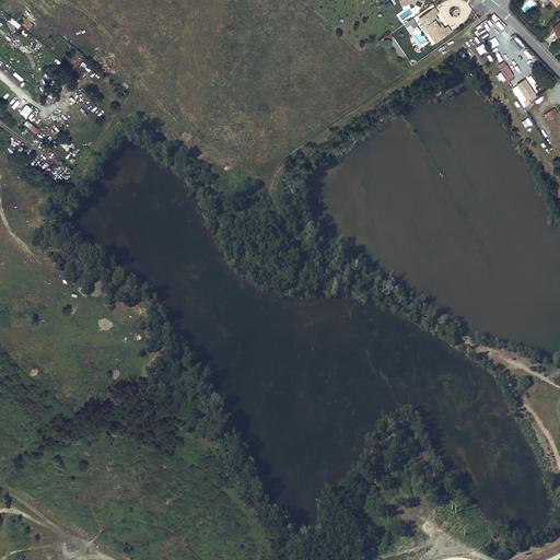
[(416,4),(415,1),(413,0),(407,0),(407,1),(399,2),(399,4),(409,2),(420,9),(420,8),(416,4)]
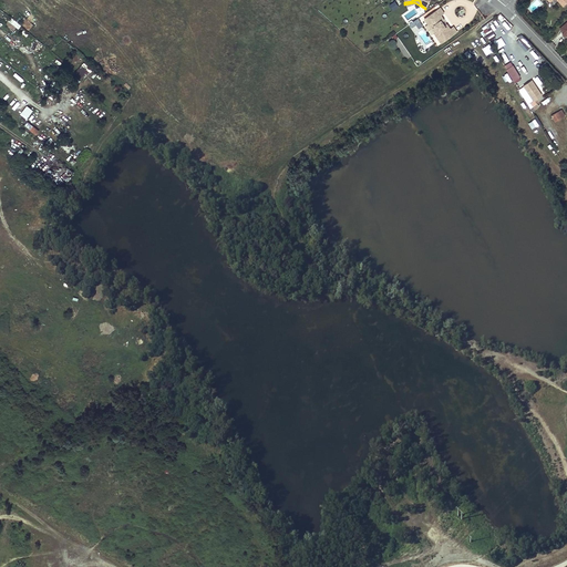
[(539,0),(534,0),(527,7),(533,12),(543,3),(539,0)]
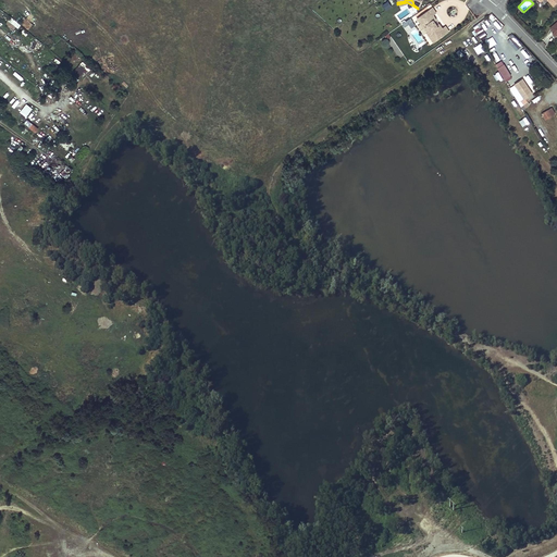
[(425,11),(416,19),(419,23),(422,21),(425,25),(429,29),(425,32),(432,41),(447,31),(444,26),(441,28),(431,15),(428,14),(425,11)]
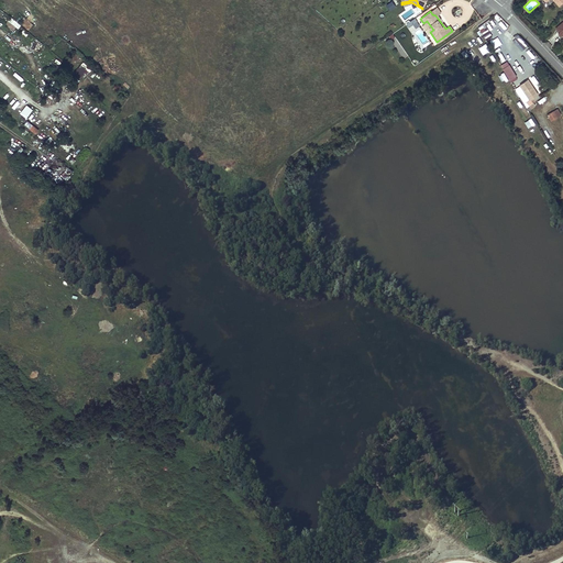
[(10,17),(7,21),(18,29),(21,25),(10,17)]
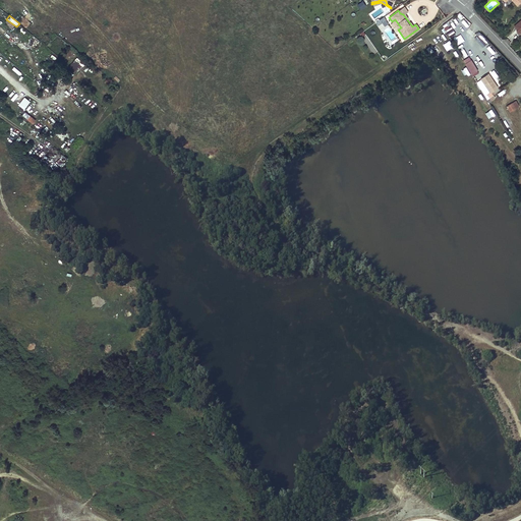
[(379,25),(386,20),(384,17),(375,22),(379,25)]
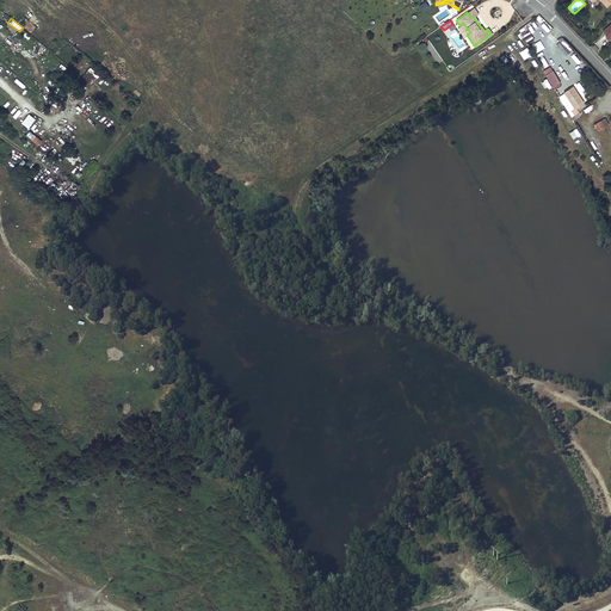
[(528,25),(519,29),(524,42),(532,39),(528,25)]
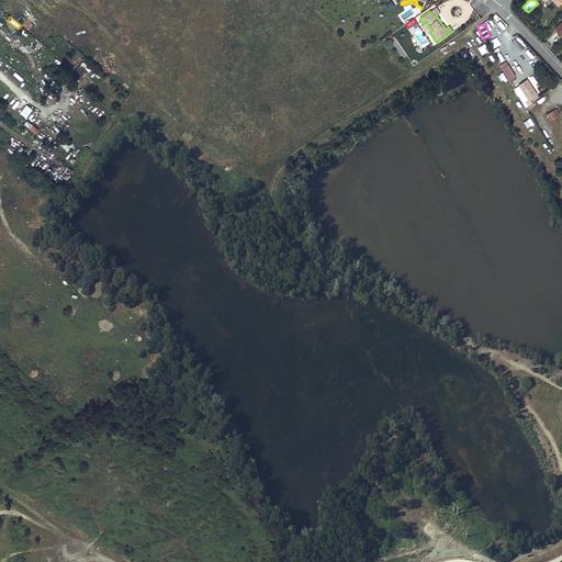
[(501,69),(508,80),(515,76),(508,65),(501,69)]
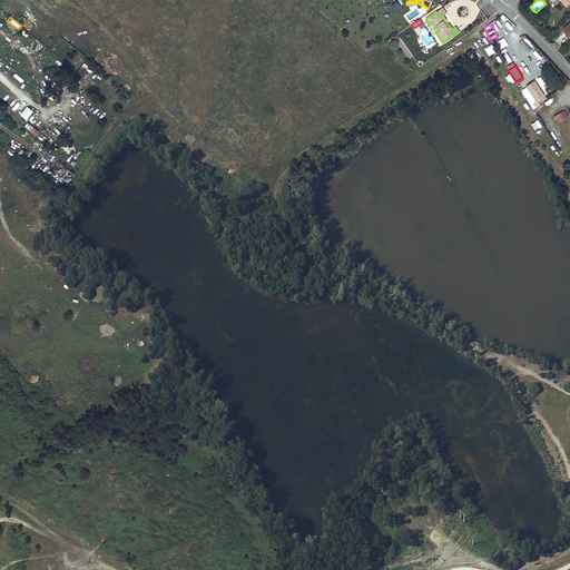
[(537,80),(534,81),(544,98),(547,97),(537,80)]
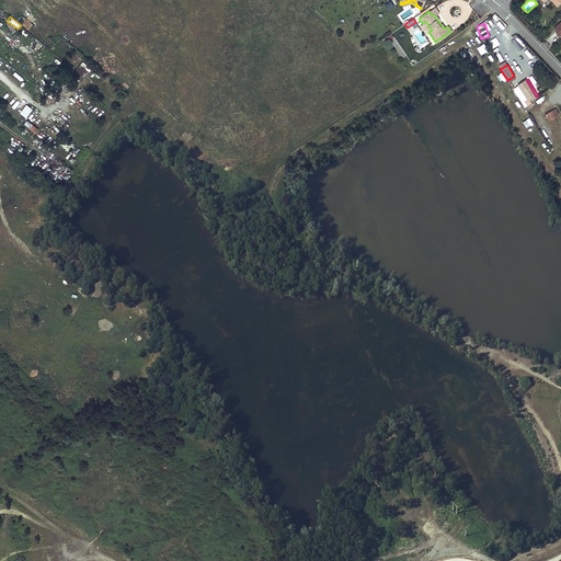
[(536,96),(526,80),(517,86),(527,101),(530,99),(536,96)]
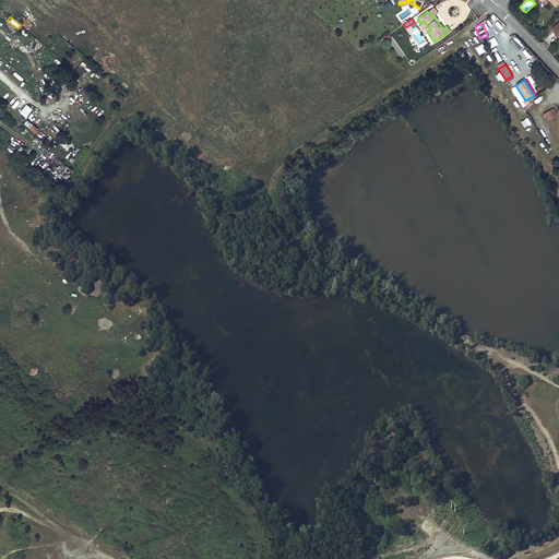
[(528,98),(525,100),(523,103),(527,108),(533,105),(528,98)]
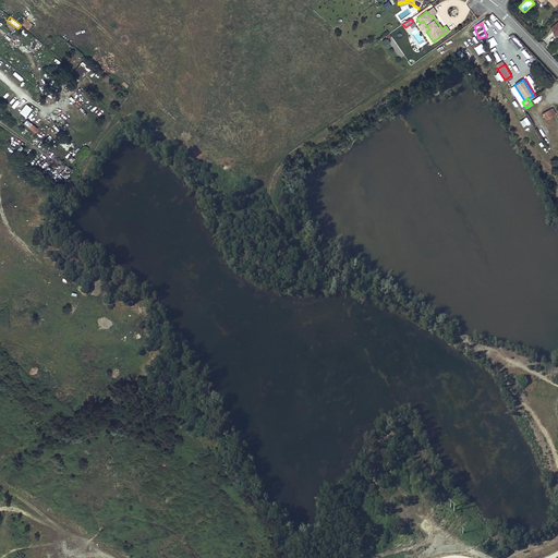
[(25,118),(32,109),(26,105),(20,114),(25,118)]
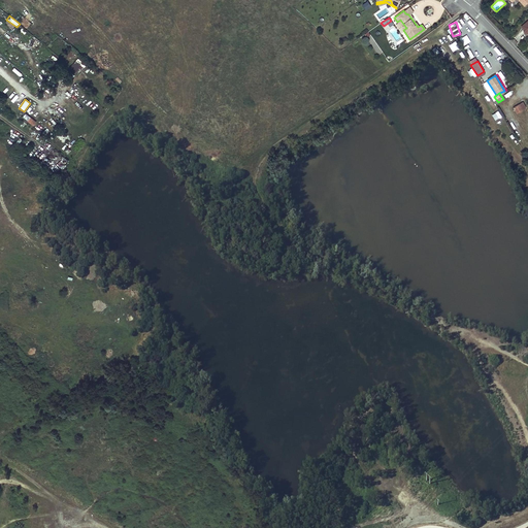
[(515,108),(518,114),(524,110),(520,104),(515,108)]
